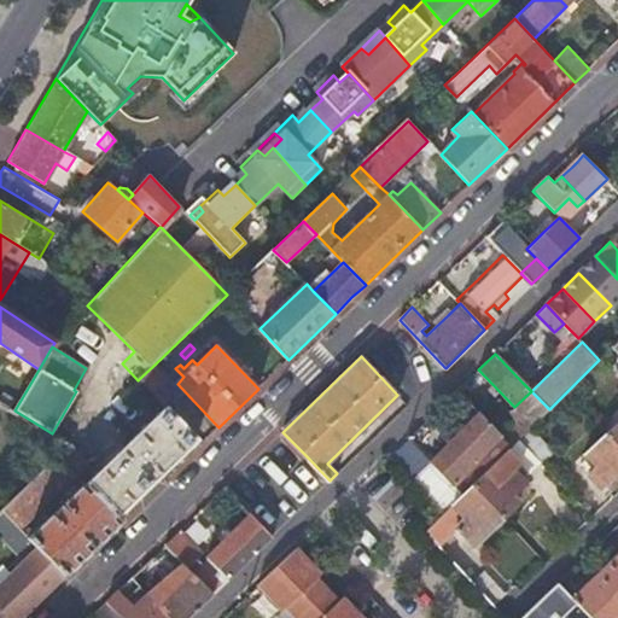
[(264,383),(281,367),(274,360),(258,375),(264,383)]
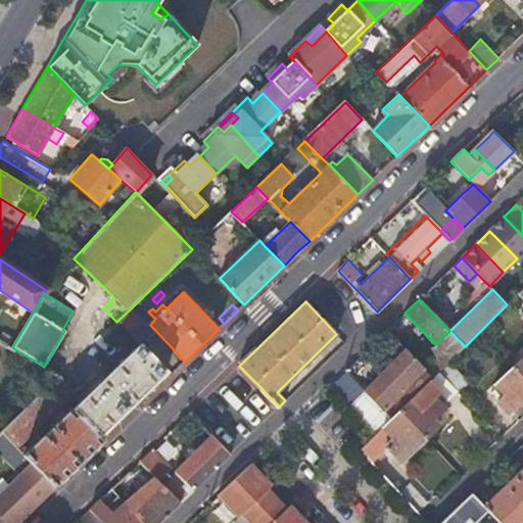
[(132,307),(117,321),(139,343),(147,335),(138,325),(143,320),(132,307)]
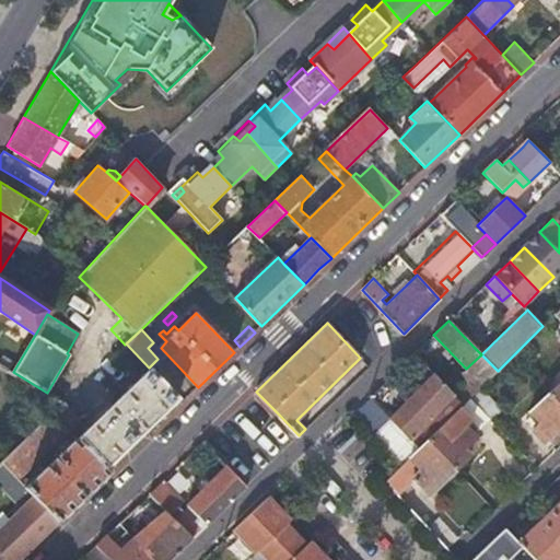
[(432,336),(418,350),(438,370),(452,354),(432,336)]
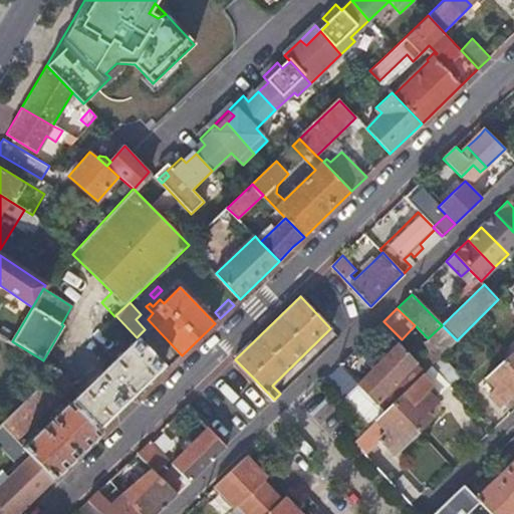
[(387,352),(356,383),(372,401),(383,391),(408,367),(418,377),(421,374),(426,370),(415,359),(380,324),(369,335),(387,352)]
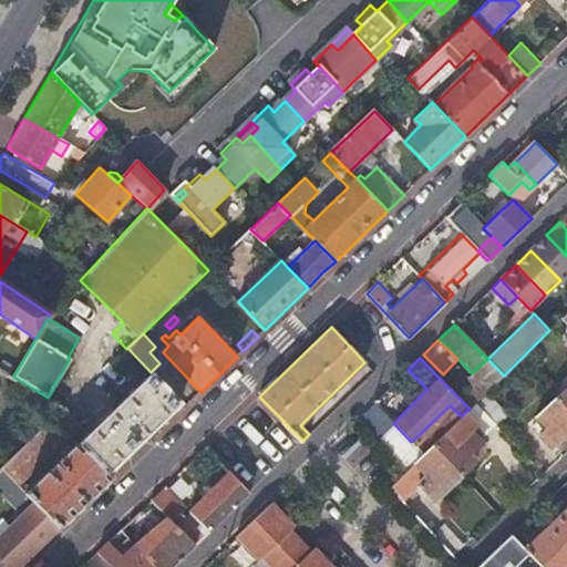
[(181,403),(152,373),(114,410),(109,405),(96,418),(100,423),(79,444),(109,474),(181,403)]
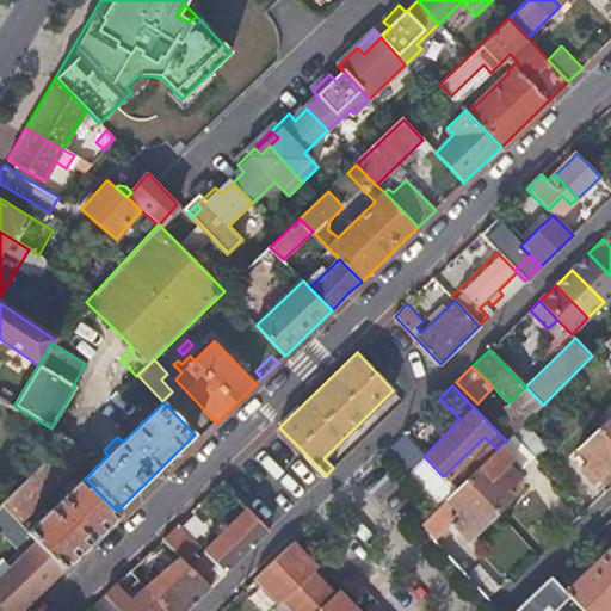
[(610,413),(596,429),(610,444),(610,413)]
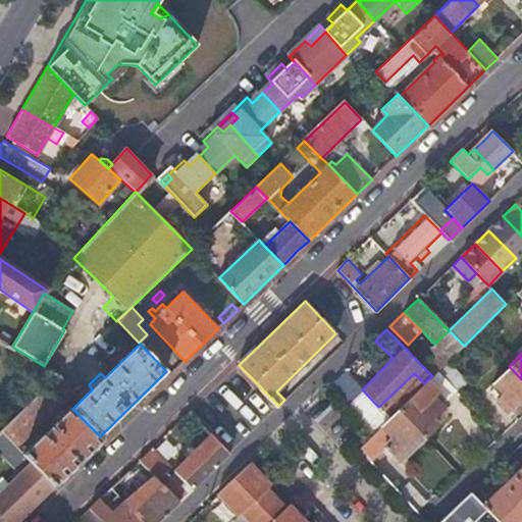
[(432,376),(437,371),(440,368),(429,358),(421,365),(432,376)]
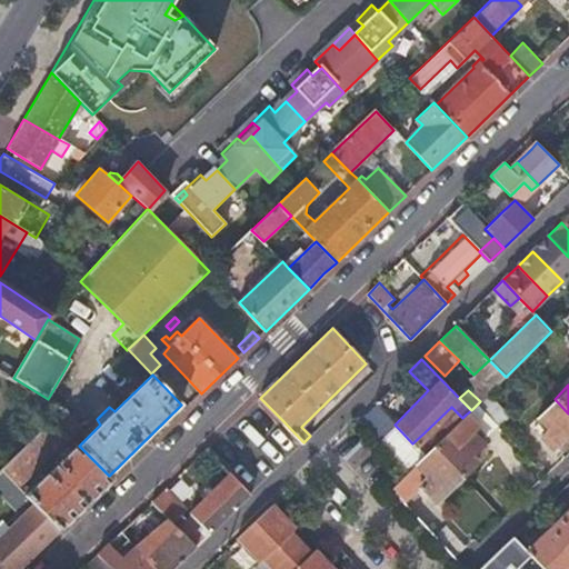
[(477,405),(500,429),(511,418),(488,393),(480,401),(477,405)]
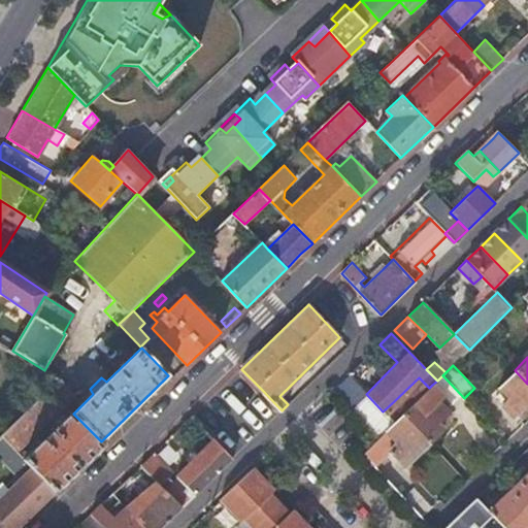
[(527,410),(527,409),(527,384),(515,370),(498,387),(508,398),(501,405),(510,416),(515,413),(522,404),(527,410)]
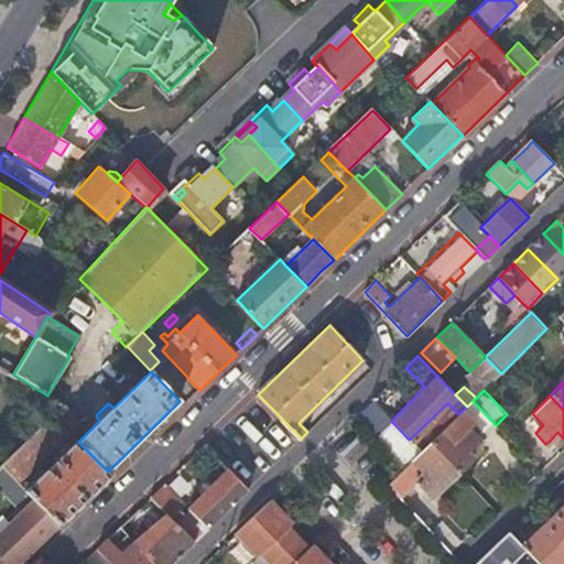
[(409,440),(391,421),(372,401),(357,416),(404,467),(421,452),(409,440)]
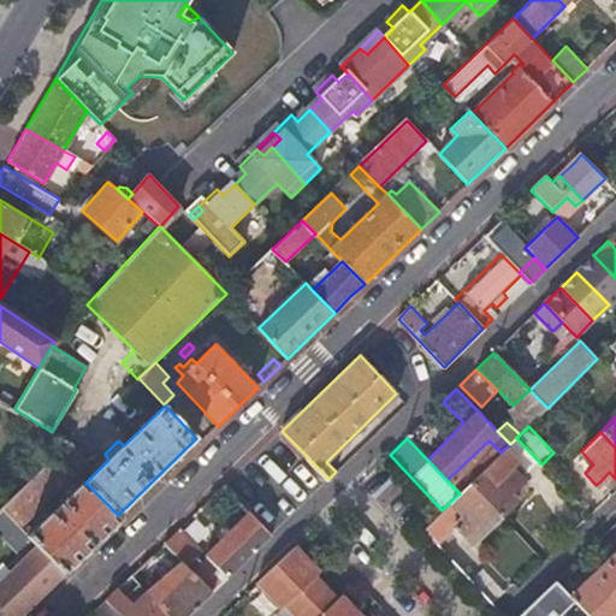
[(471,483),(501,515),(517,499),(511,493),(519,486),(523,481),(513,469),(519,463),(531,475),(542,465),(516,438),(510,444),(504,449),(501,452),(472,481),(471,483)]
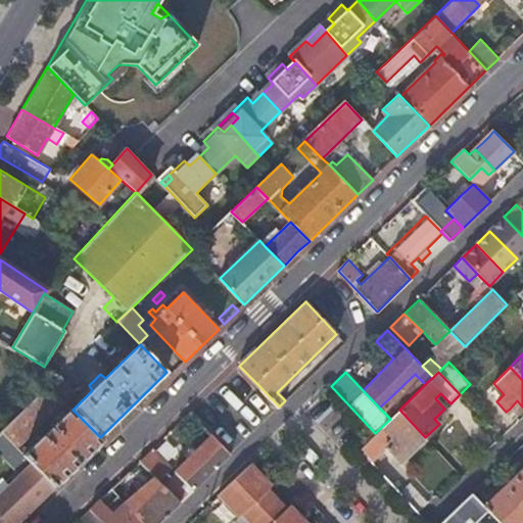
[(76,392),(61,376),(51,386),(64,400),(65,401),(76,392)]
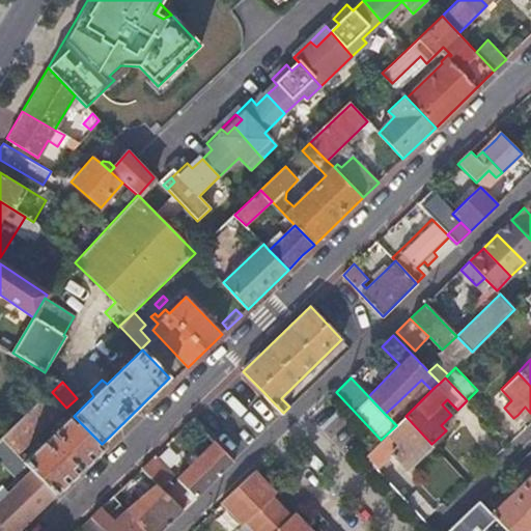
[(65,407),(52,392),(2,439),(17,453),(65,407)]
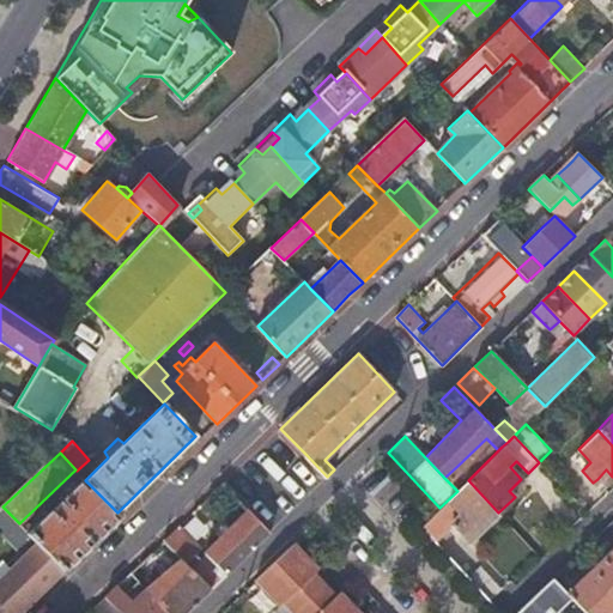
[(457,491),(468,480),(469,479),(457,466),(444,478),(457,491)]
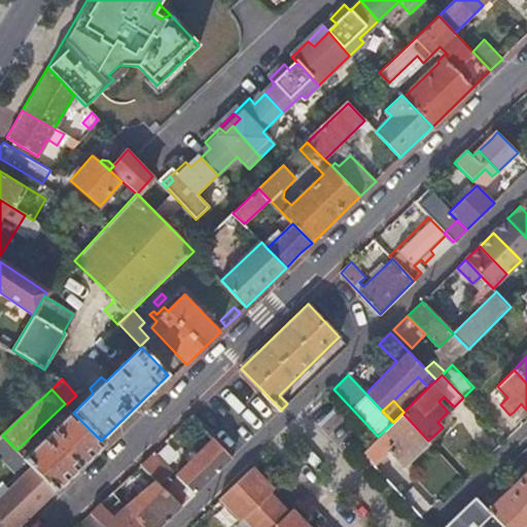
[(519,417),(526,410),(521,403),(514,412),(519,417)]
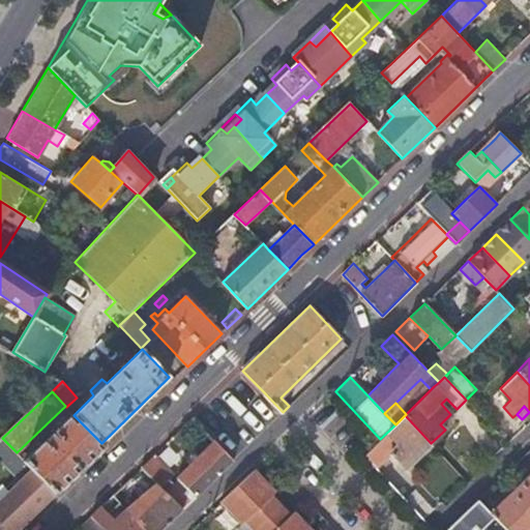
[(74,415),(74,414),(29,455),(26,452),(21,457),(33,470),(56,494),(105,447),(101,443),(74,415)]
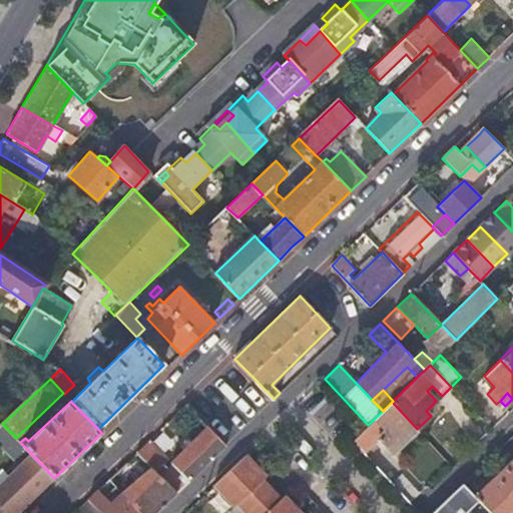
[(394,452),(417,429),(392,402),(383,411),(368,425),(380,437),(394,452)]
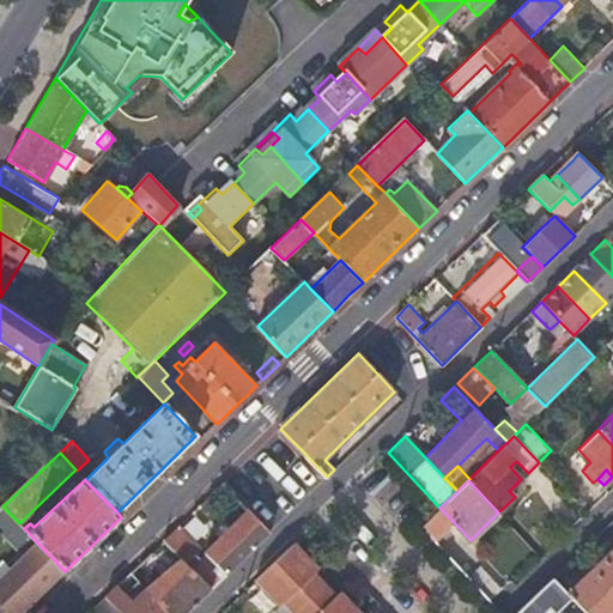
[(509,491),(515,497),(523,490),(516,484),(509,491)]
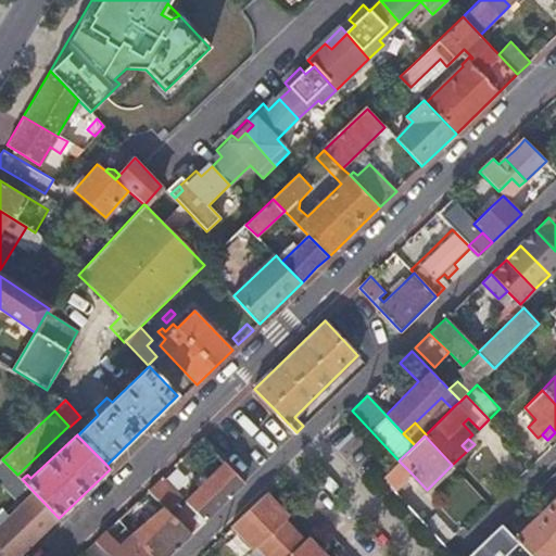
[(394,490),(412,474),(399,460),(382,476),(394,490)]
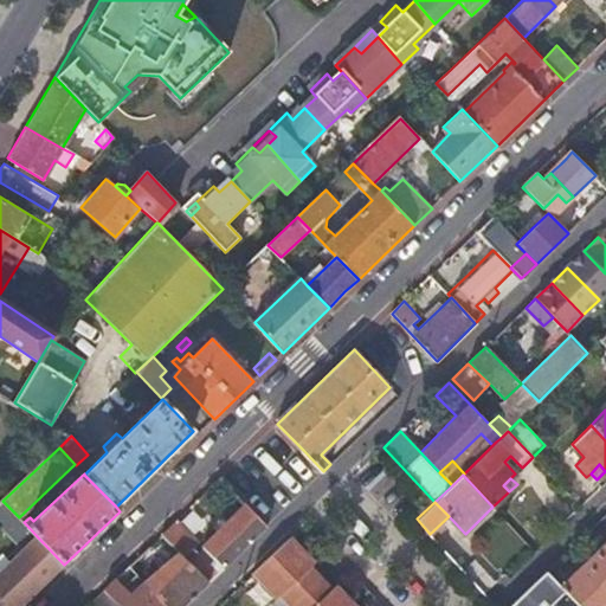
[(208,582),(250,542),(265,527),(258,519),(245,505),(205,546),(206,547),(195,558),(192,554),(186,560),(189,563),(195,569),(208,582)]
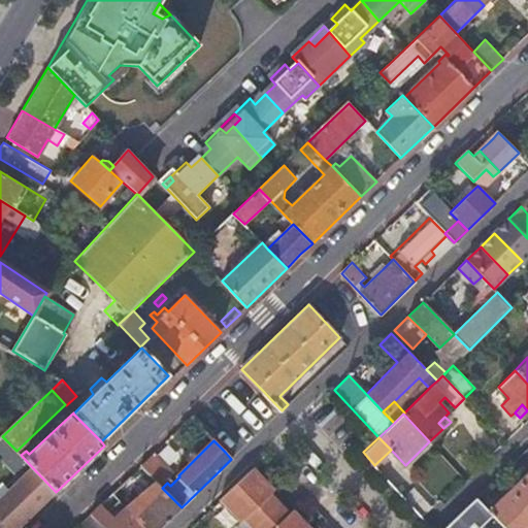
[(154,455),(141,466),(154,479),(156,481),(160,486),(172,473),(154,455)]
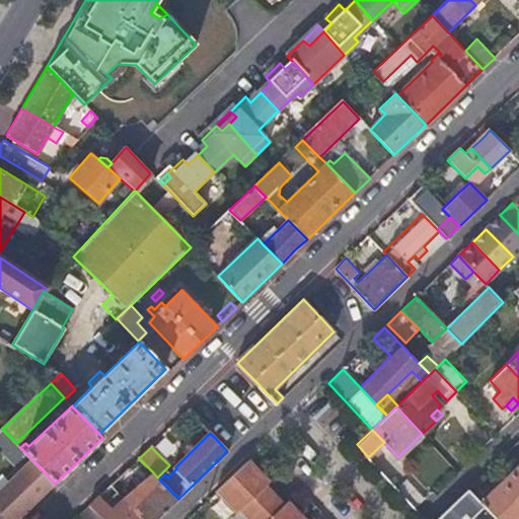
[(32,460),(0,491),(0,497),(20,517),(55,484),(32,460)]
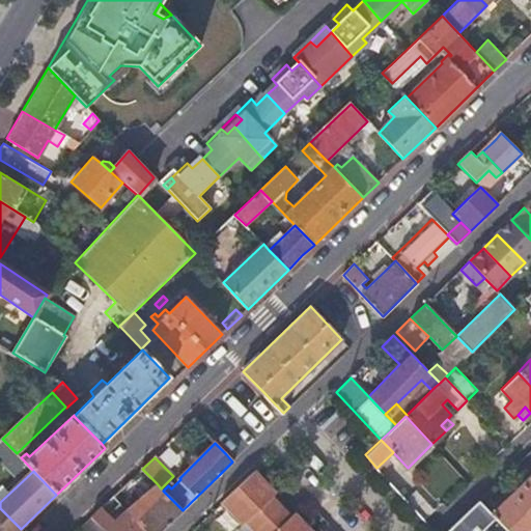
[(309,530),(300,520),(295,524),(288,519),(271,498),(264,492),(270,487),(254,471),(220,502),(241,525),(246,521),(254,530),(309,530)]
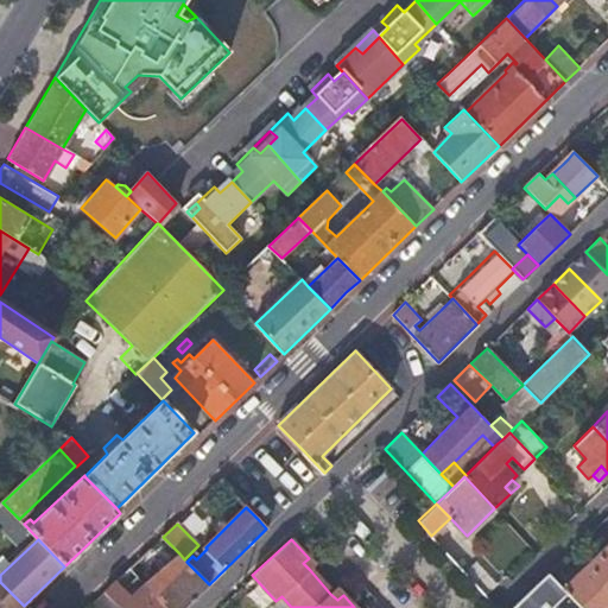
[(580,607),(607,607),(607,543),(601,550),(597,546),(591,551),(596,555),(561,588),(565,593),(580,607)]
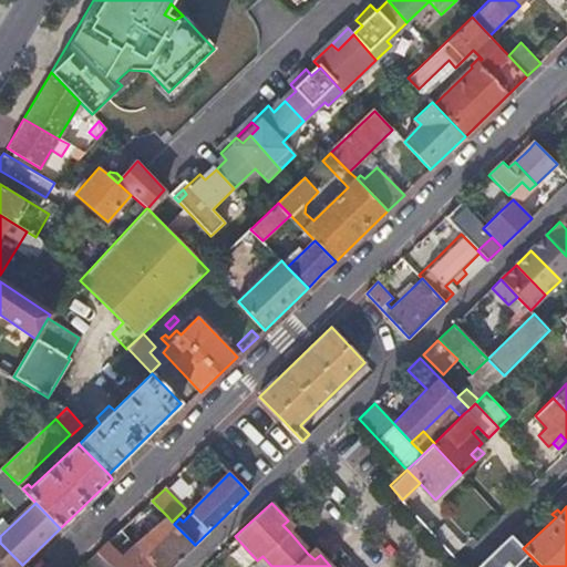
[(162,531),(168,536),(177,527),(174,524),(172,522),(167,516),(163,521),(167,525),(162,531)]
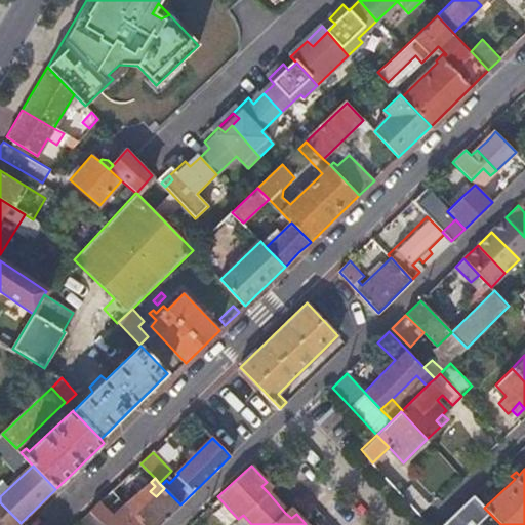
[(267,482),(261,486),(268,492),(272,488),(269,485),(267,482)]
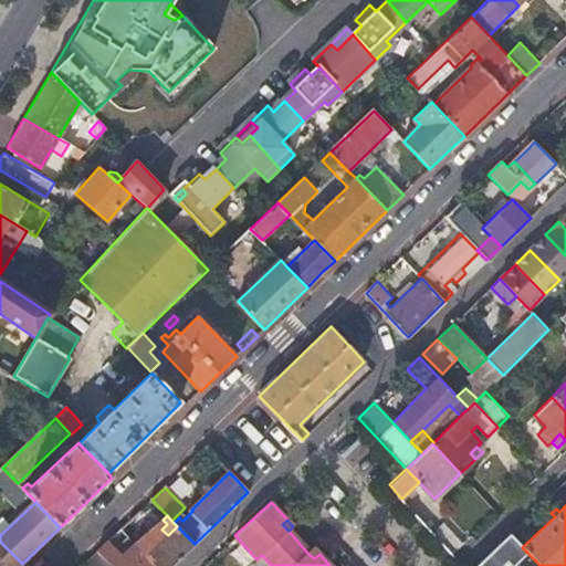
[(154,565),(170,565),(186,553),(195,544),(182,532),(177,526),(168,535),(146,557),(154,565)]
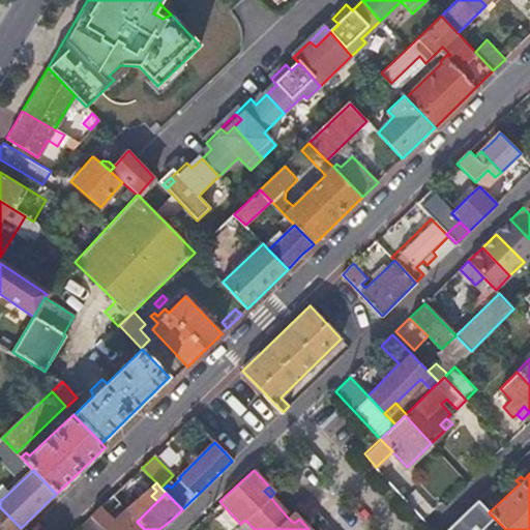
[(409,502),(427,521),(437,511),(419,493),(409,502)]
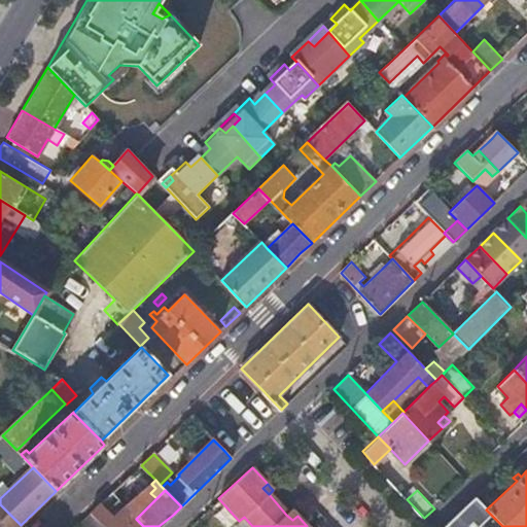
[(486,510),(475,497),(443,526),(475,526),(490,514),(486,510)]
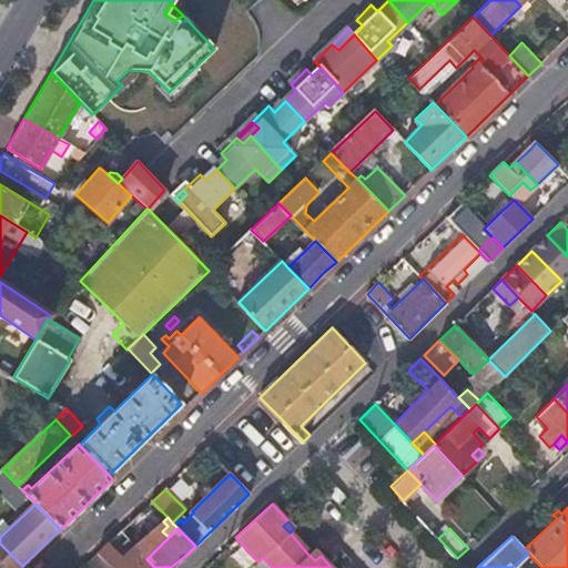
[(0,567),(19,567),(22,566),(0,544),(0,567)]
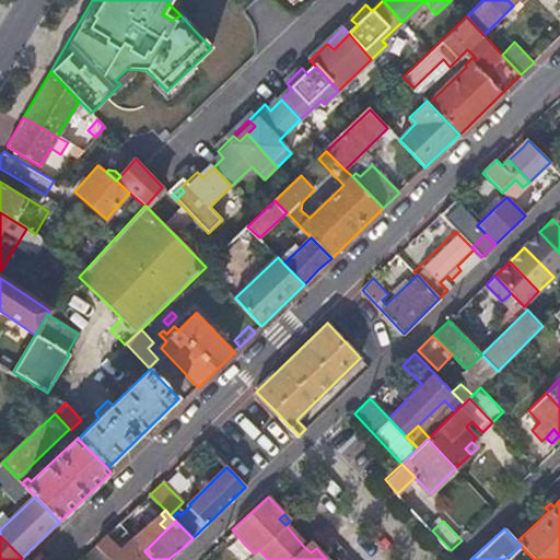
[(152,559),(144,551),(139,545),(128,556),(108,536),(96,546),(111,559),(152,559)]
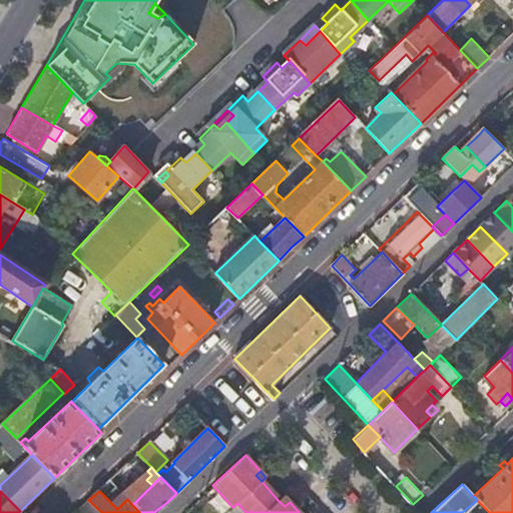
[(284,496),(279,501),(285,506),(290,502),(287,499),(284,496)]
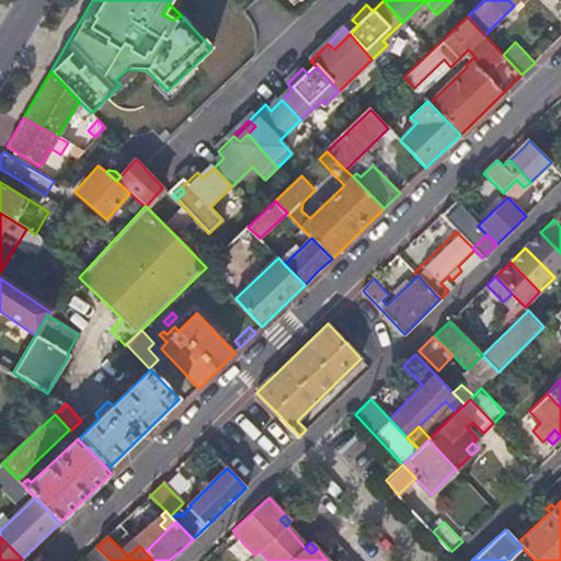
[(111,560),(96,547),(82,560),(111,560)]
